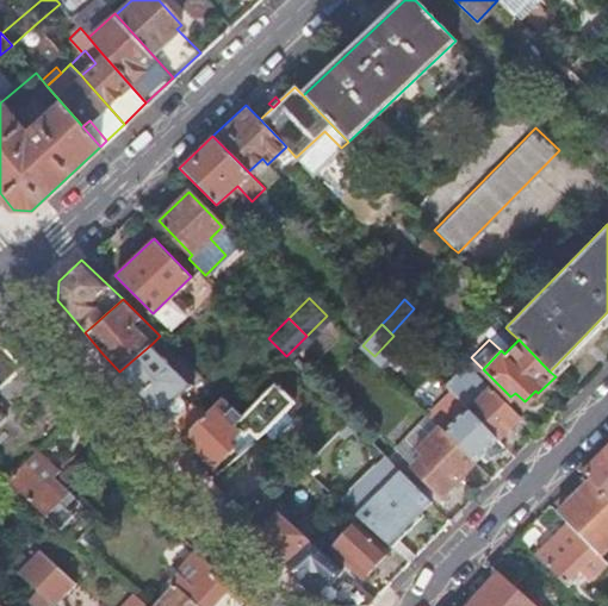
[(0,422),(5,417),(0,411),(0,385),(20,367),(0,343),(0,422)]
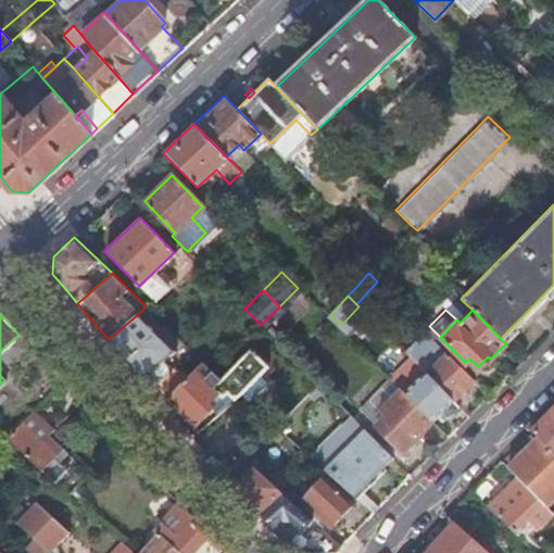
[(135,371),(141,378),(174,350),(138,314),(109,339),(135,371)]
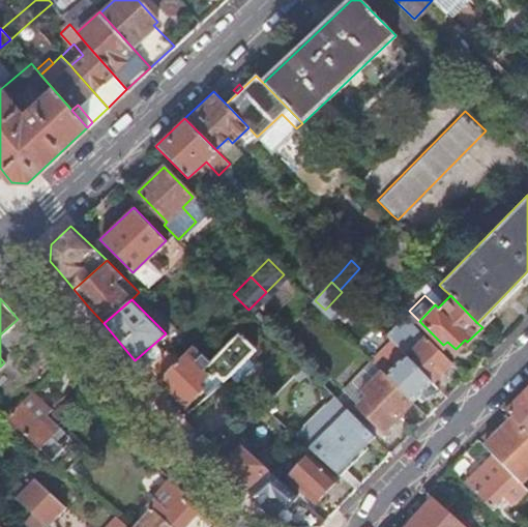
[(405,315),(385,335),(389,340),(404,354),(423,333),(405,315)]
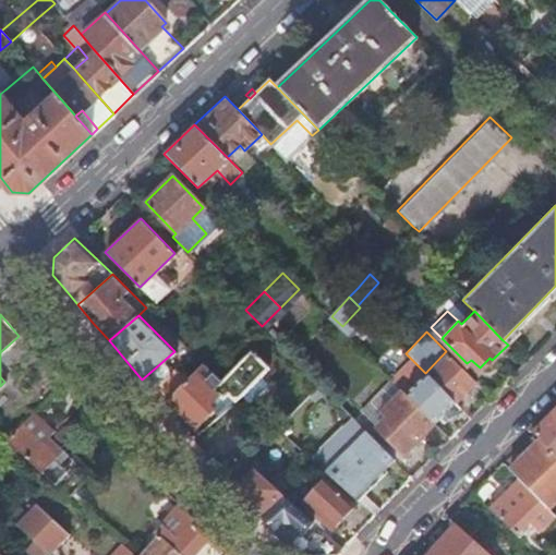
[(226,391),(236,400),(239,398),(240,396),(267,366),(250,349),(214,387),(194,370),(185,378),(167,398),(181,412),(195,425),(213,408),(212,407),(226,391)]
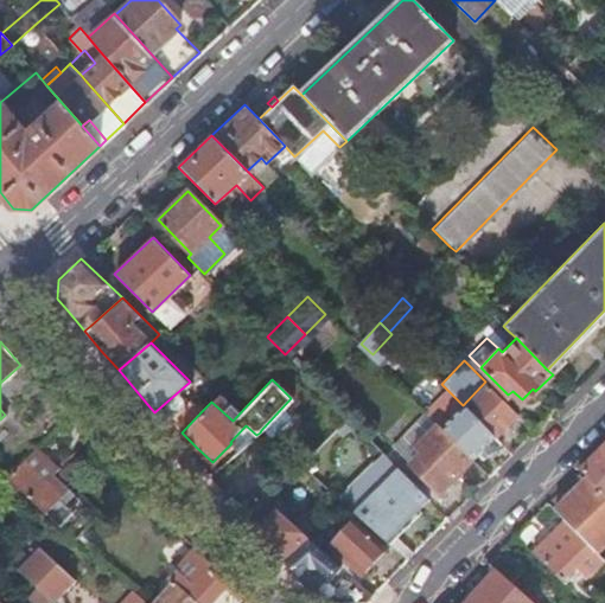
[(485,382),(463,405),(492,435),(507,421),(511,425),(520,416),(485,382)]
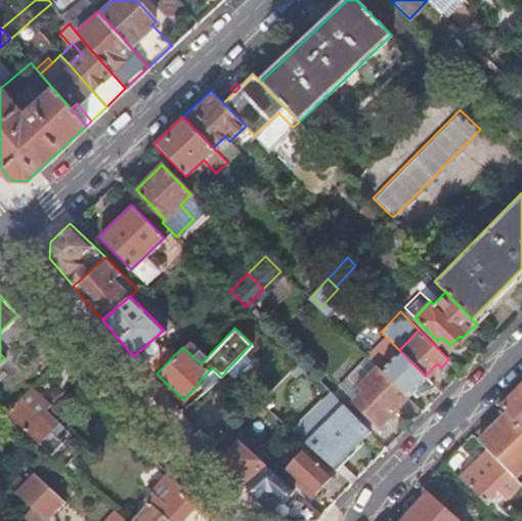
[(399,350),(385,336),(365,356),(375,365),(380,370),(405,395),(408,399),(418,391),(414,387),(425,376),(399,350)]
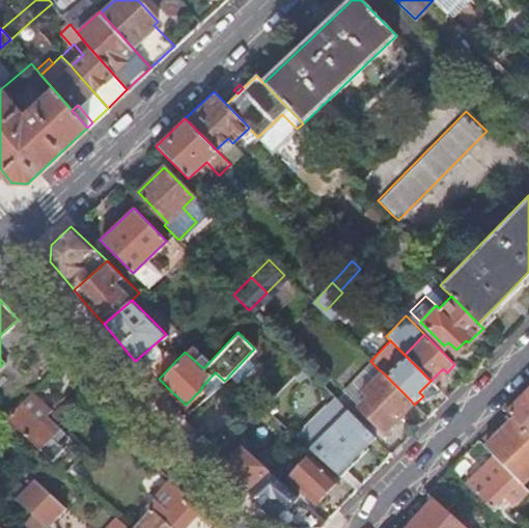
[(146,373),(155,384),(159,379),(176,360),(164,349),(143,370),(146,373)]
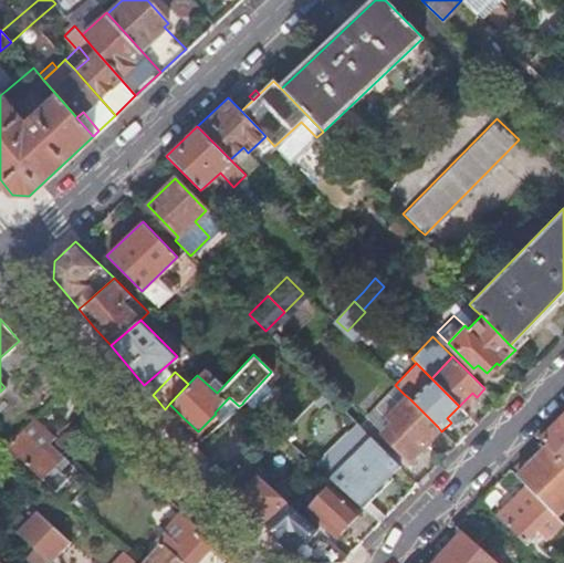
[(395,385),(395,384),(376,404),(386,414),(405,395),(395,385)]
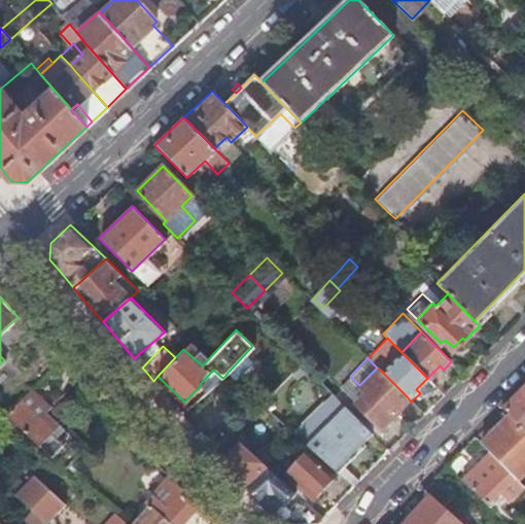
[(377,368),(359,385),(390,415),(408,397),(382,372),(377,368)]
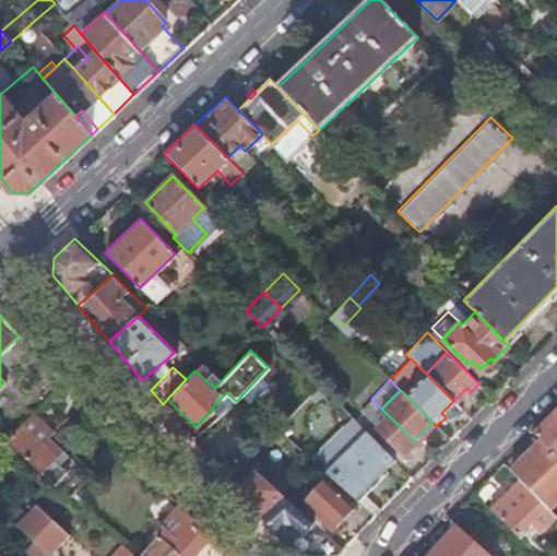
[(381,409),(371,399),(359,411),(376,427),(386,417),(379,411),(381,409)]
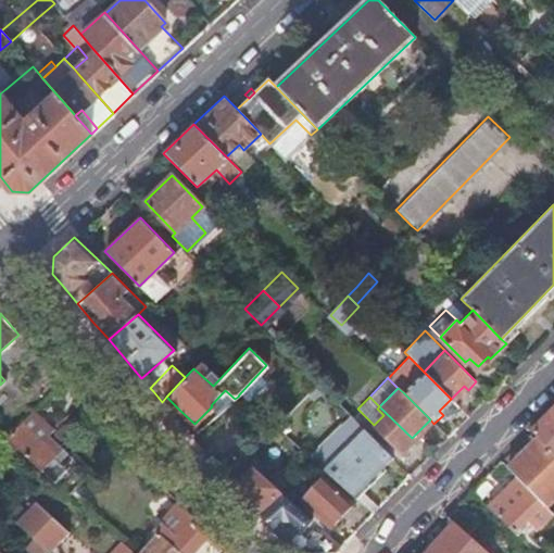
[(553,403),(529,429),(537,438),(553,454),(553,403)]
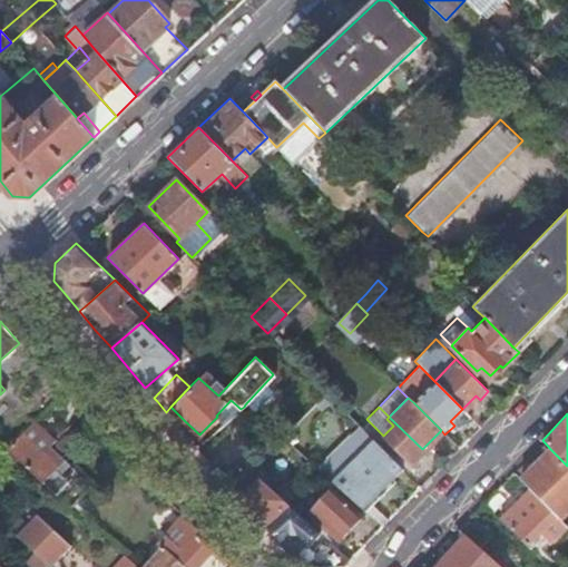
[(422,449),(389,417),(387,419),(393,426),(383,436),(410,461),(422,449)]
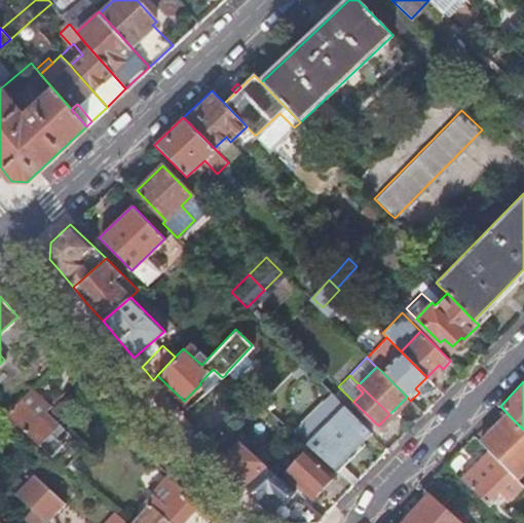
[(46,411),(50,406),(31,386),(26,393),(6,413),(40,444),(52,454),(63,443),(57,437),(65,427),(46,411)]
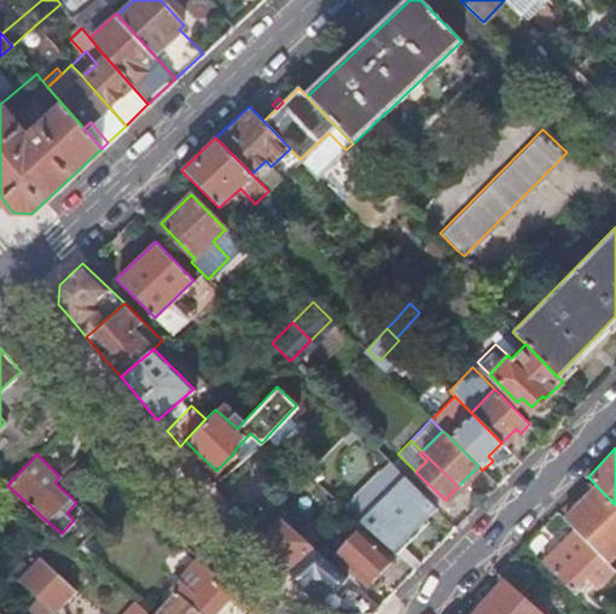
[(402,474),(358,519),(394,551),(412,567),(419,561),(401,545),(402,544),(400,542),(410,532),(412,534),(413,533),(411,530),(411,528),(420,520),(423,518),(423,516),(431,509),(433,508),(435,507),(434,504),(402,474)]
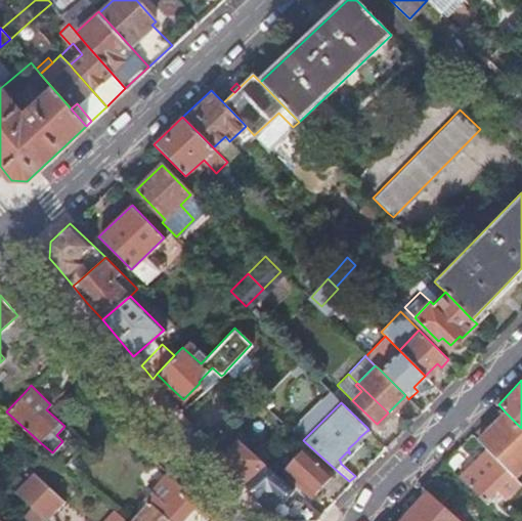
[(521,469),(521,428),(506,413),(477,440),(478,441),(485,448),(514,478),(521,469)]
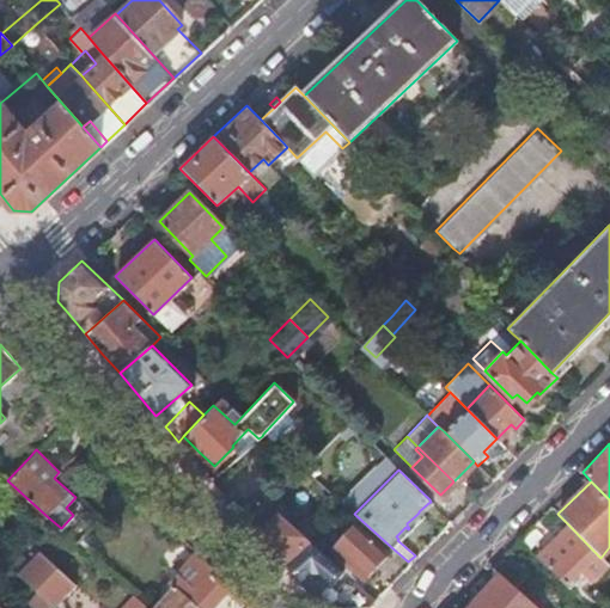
[(263,540),(284,564),(309,540),(264,499),(244,517),(263,540)]
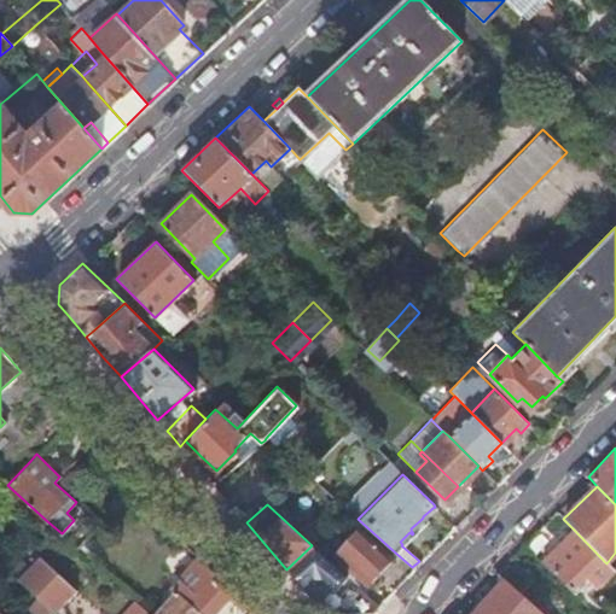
[(564,520),(563,519),(555,510),(540,526),(550,536),(564,520)]
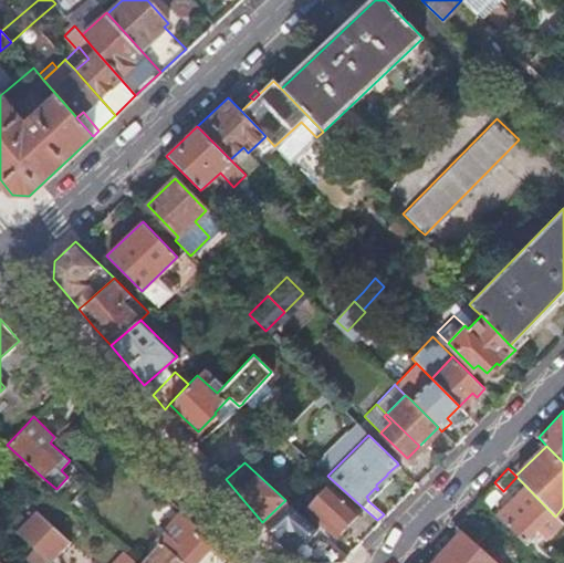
[(333,534),(358,509),(330,481),(305,508),(309,511),(304,514),(315,525),(320,521),(333,534)]
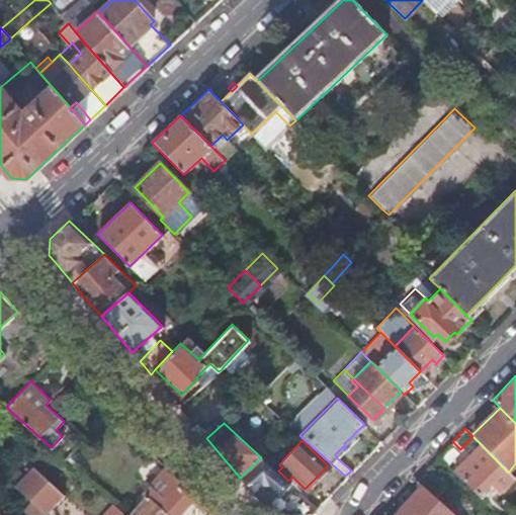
[(498,493),(513,478),(508,473),(480,443),(467,455),(463,459),(452,470),(487,504),(498,493)]
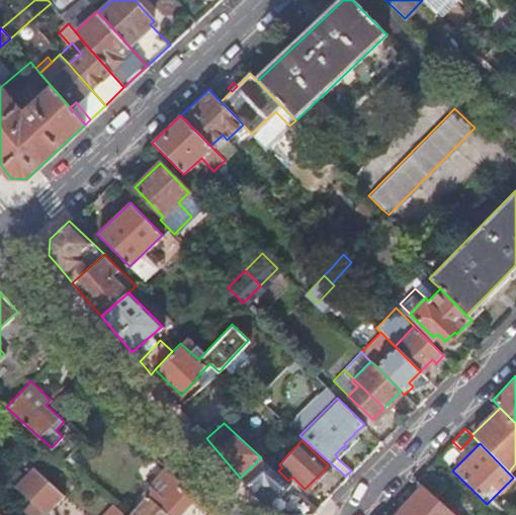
[(456,452),(448,444),(437,456),(445,464),(456,452)]
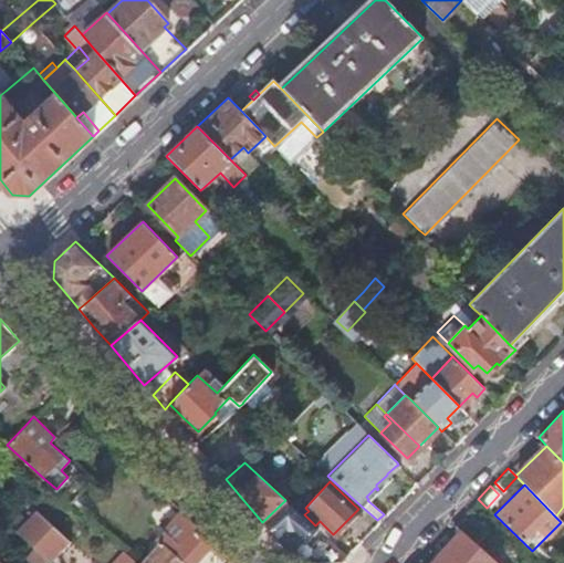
[(366,497),(368,499),(377,490),(375,488),(366,497)]
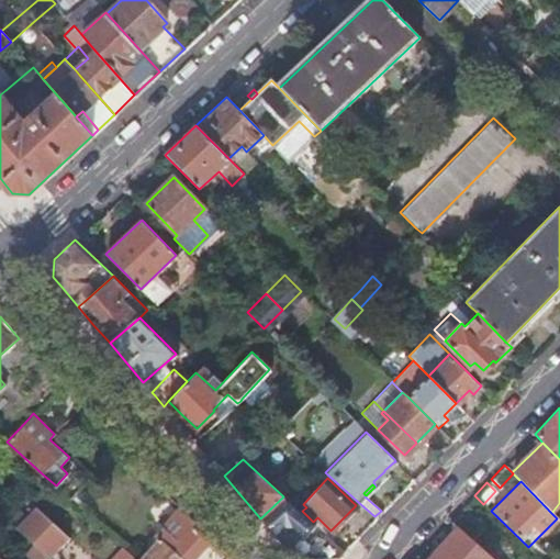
[(281,543),(291,555),(300,546),(295,540),(300,537),(304,541),(316,527),(283,496),(260,518),(281,543)]
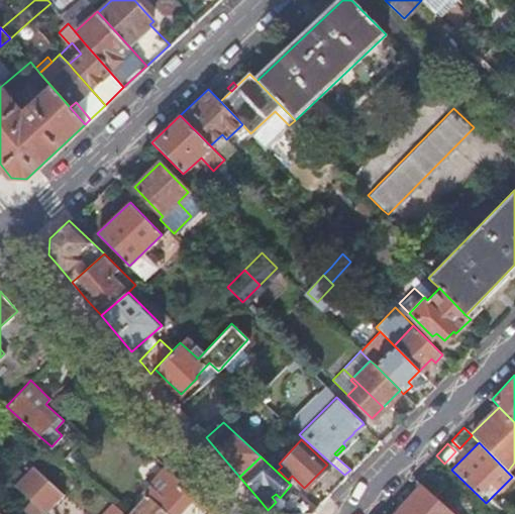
[(45,513),(64,494),(33,466),(16,485),(32,500),(43,510),(45,513)]
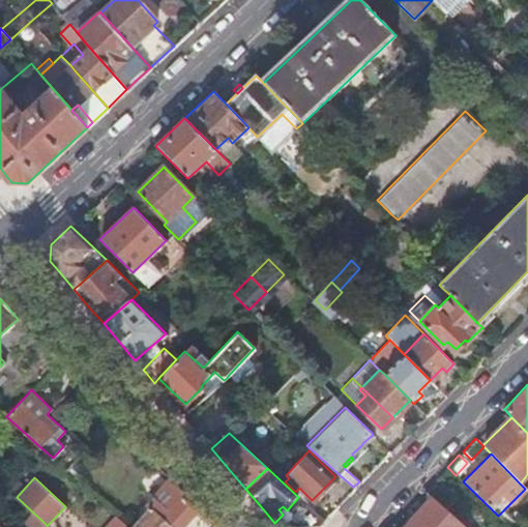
[(181,493),(169,478),(147,505),(152,510),(136,526),(200,526),(201,516),(181,493)]
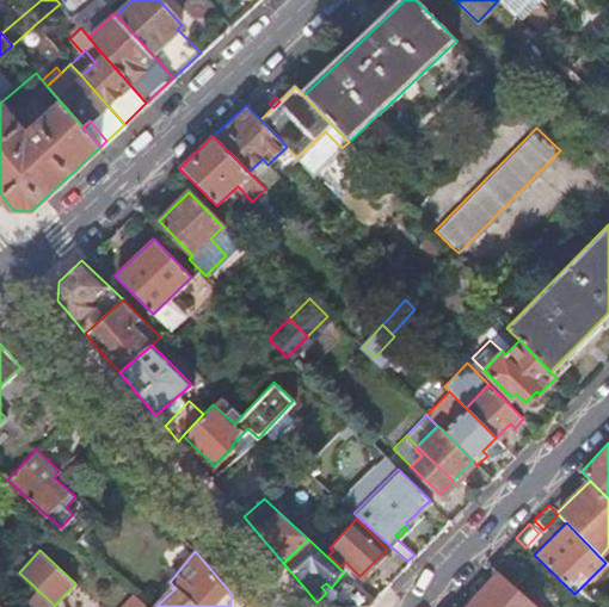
[(533,606),(534,606),(497,573),(466,606),(533,606)]
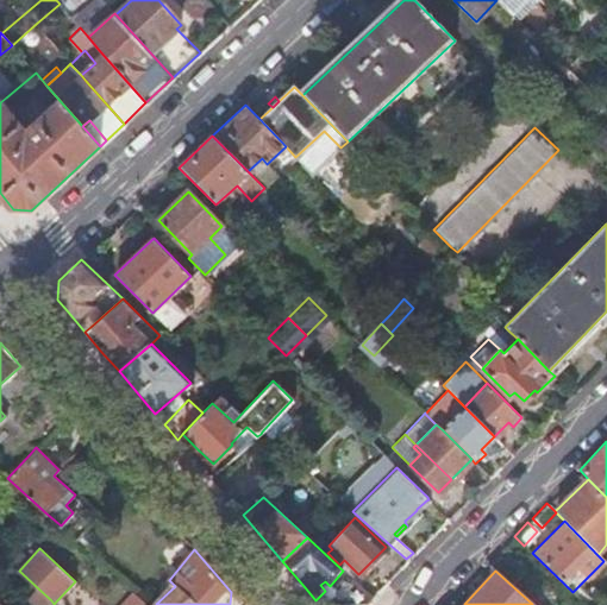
[(22,604),(47,604),(51,600),(38,588),(22,604)]
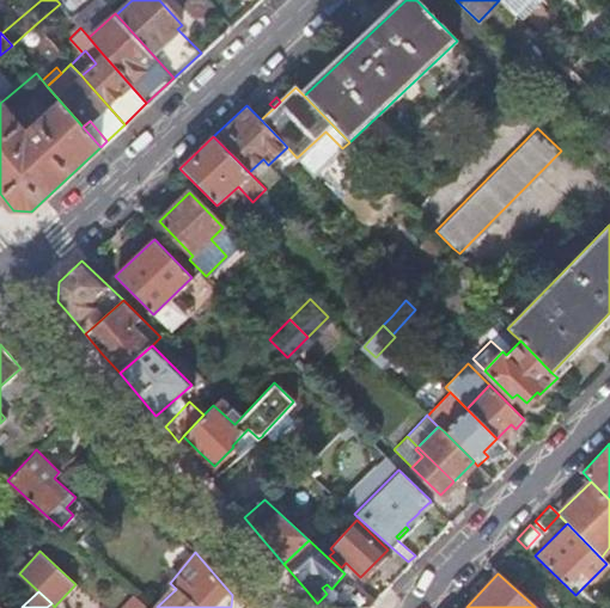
[(121,607),(148,607),(134,595),(121,607)]
